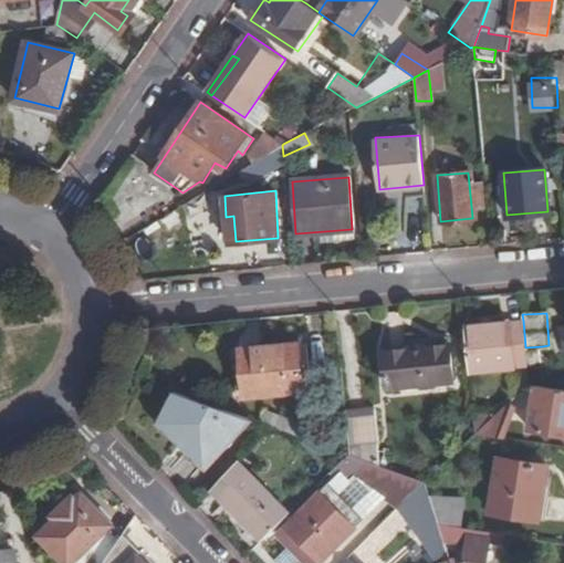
[(465,324),(469,371),(513,366),(512,363),(526,362),(526,358),(525,347),(523,321),(508,322),(509,321),(465,324)]
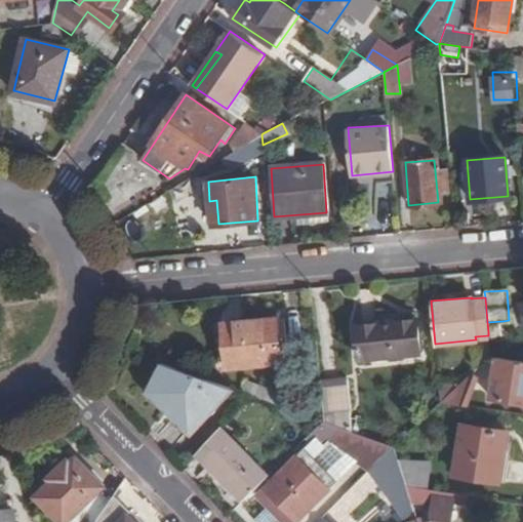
[(281,363),(276,318),(225,322),(229,366),(281,363)]
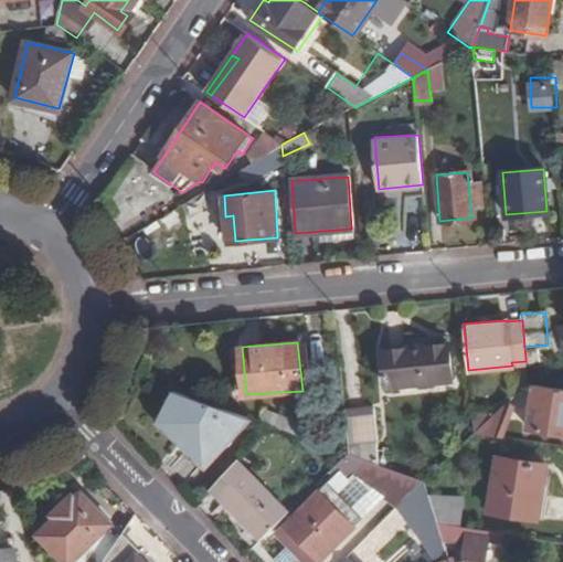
[(447,342),(385,348),(389,384),(453,379),(447,342)]
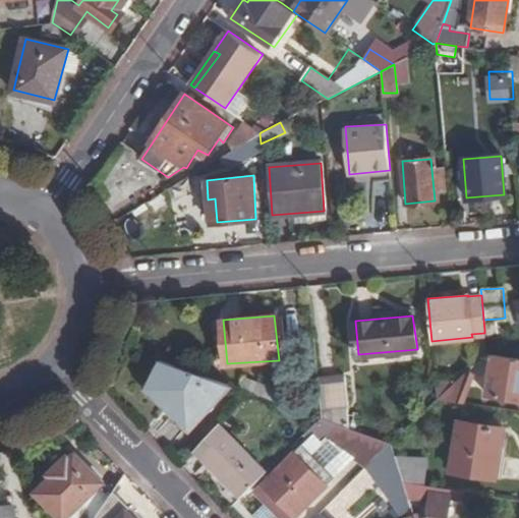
[(500,329),(499,319),(483,320),(484,330),(500,329)]
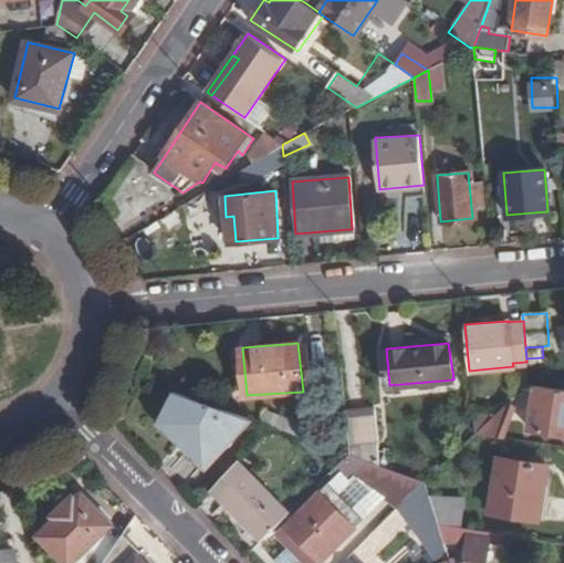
[(540,361),(526,362),(528,369),(534,368),(533,372),(541,372),(540,361)]
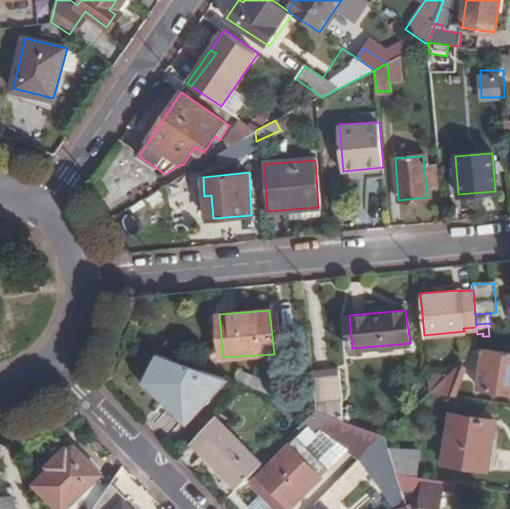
[(509,351),(478,346),(473,351),(483,355),(478,387),(509,392),(509,351)]
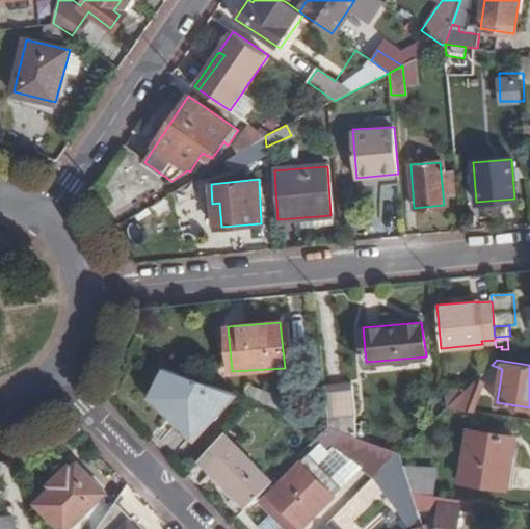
[(193,435),(237,393),(163,367),(150,396),(193,435)]
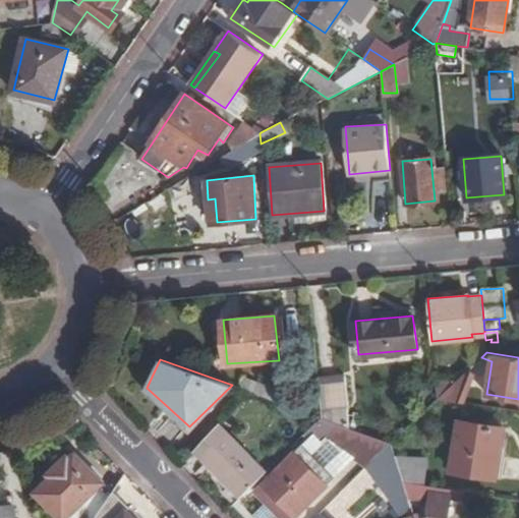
[(475,376),(469,368),(459,378),(438,397),(464,402),(466,386),(475,376)]
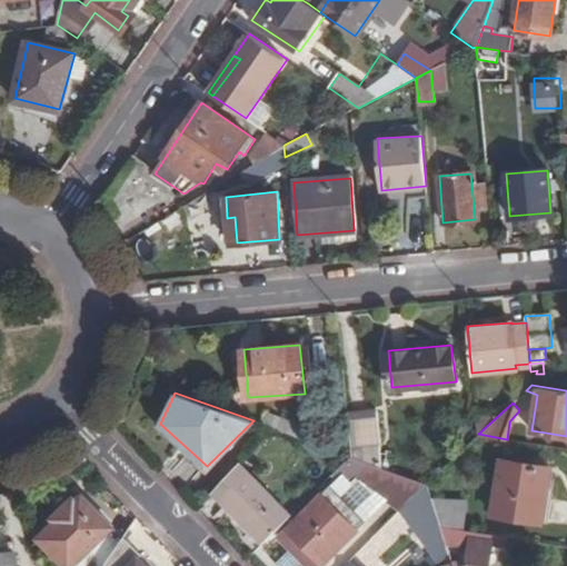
[(500,404),(475,407),(478,434),(501,413),(500,404)]
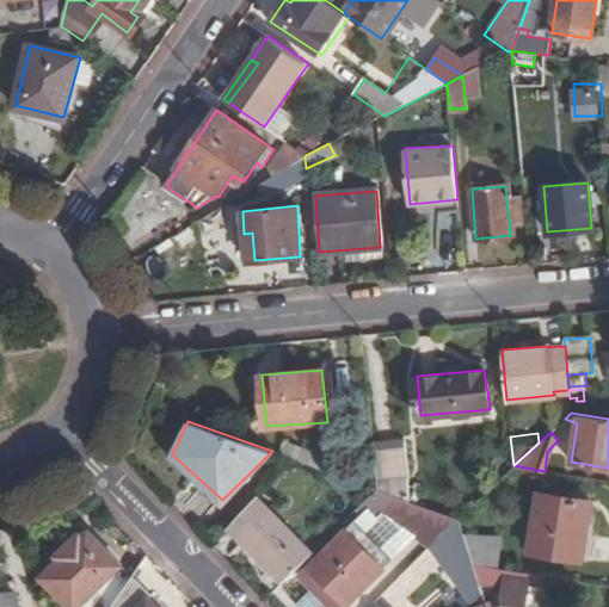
[(401,440),(371,441),(376,489),(407,500),(404,478),(407,478),(401,440)]
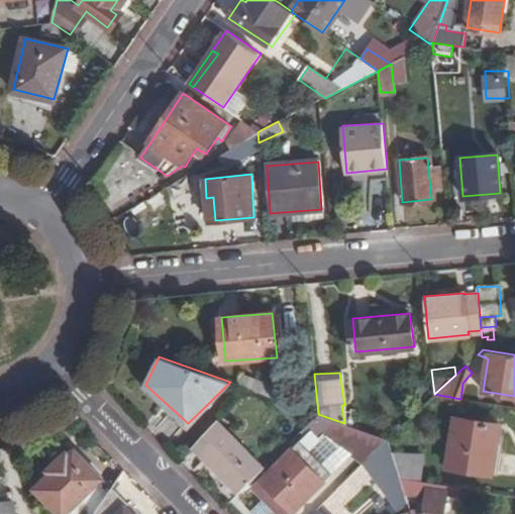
[(242,375),(238,385),(240,386),(276,398),(280,387),(242,375)]
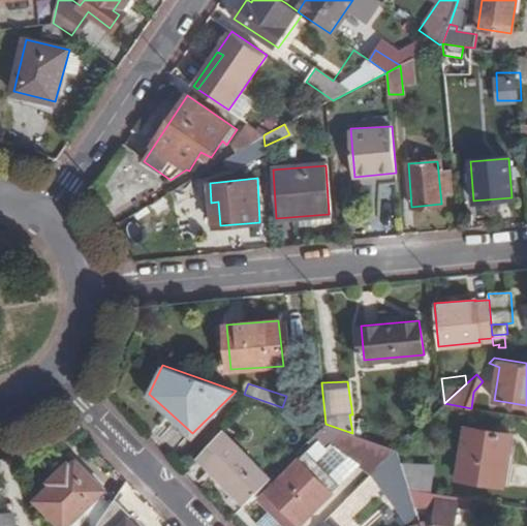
[(349,456),(364,437),(352,433),(326,424),(318,431),(349,456)]
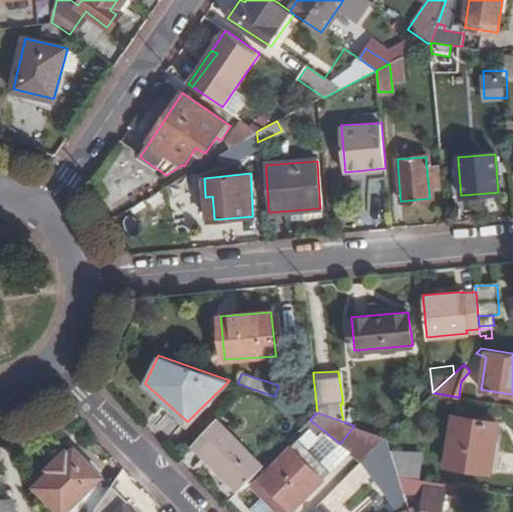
[(484,418),(440,412),(432,461),(476,468),(484,418)]
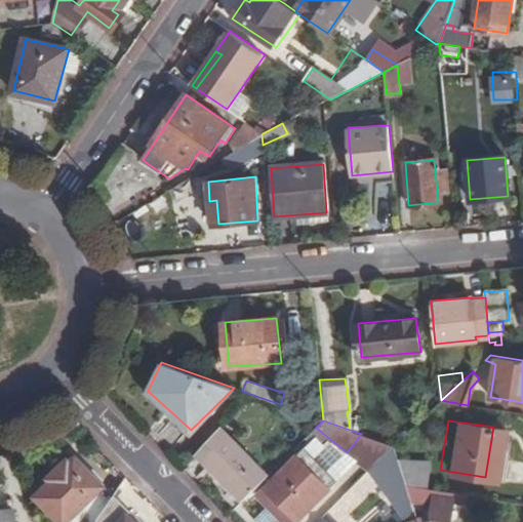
[(195,451),(243,498),(270,473),(219,423),(195,451)]
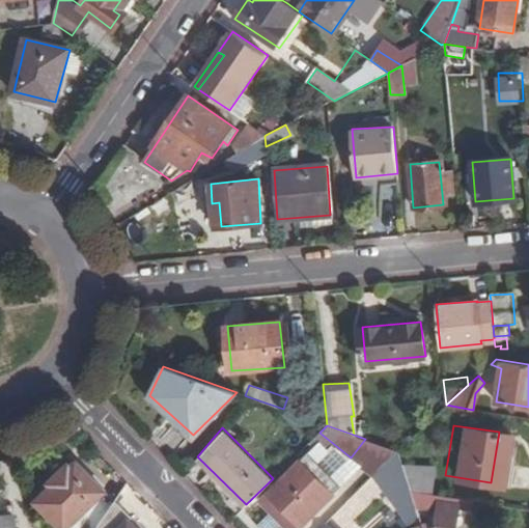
[(506,433),(499,432),(491,482),(498,484),(506,433)]
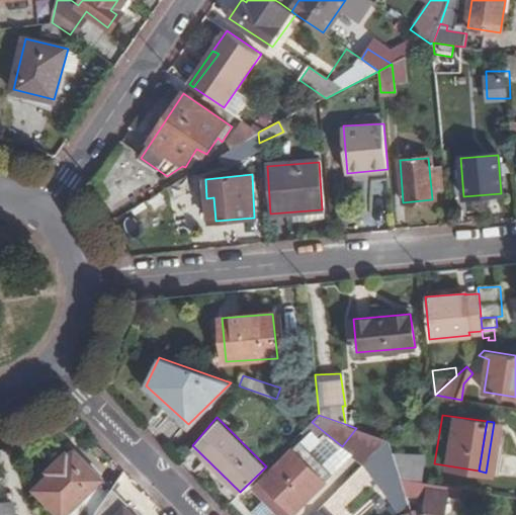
[(389,497),(399,511),(407,504),(403,490),(399,478),(395,464),(387,439),(379,445),(388,468),(380,470),(393,495),(389,497)]
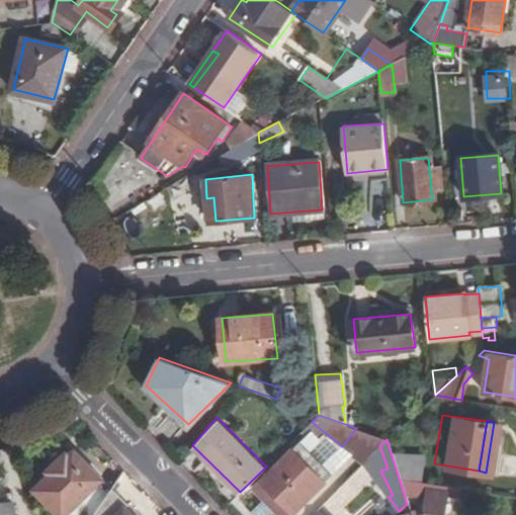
[(299,444),(263,480),(293,512),(330,477),(299,444)]
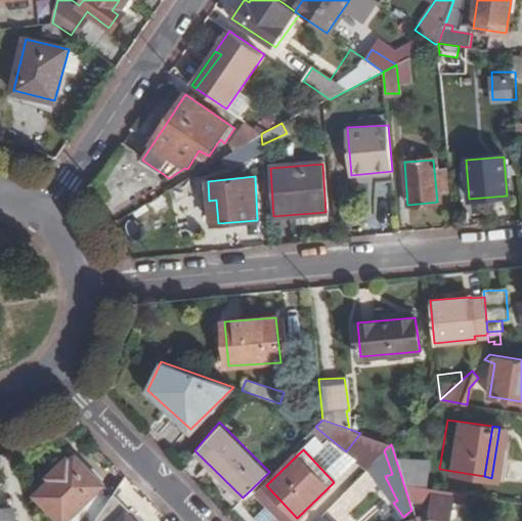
[(62,520),(101,481),(74,454),(69,459),(66,457),(46,474),(50,478),(35,492),(61,520),(62,520)]
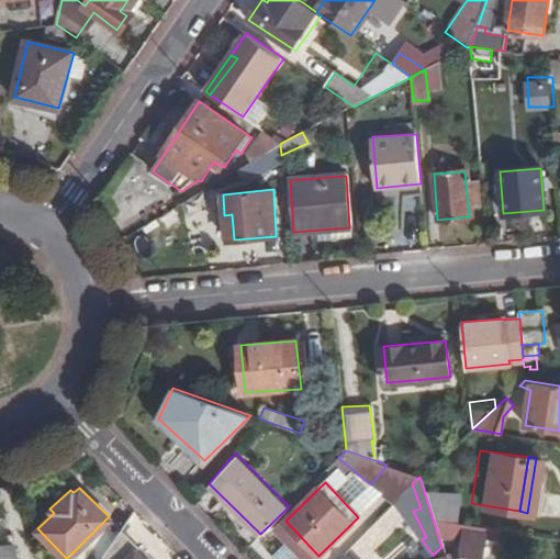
[(446,506),(428,504),(433,518),(444,521),(446,506)]
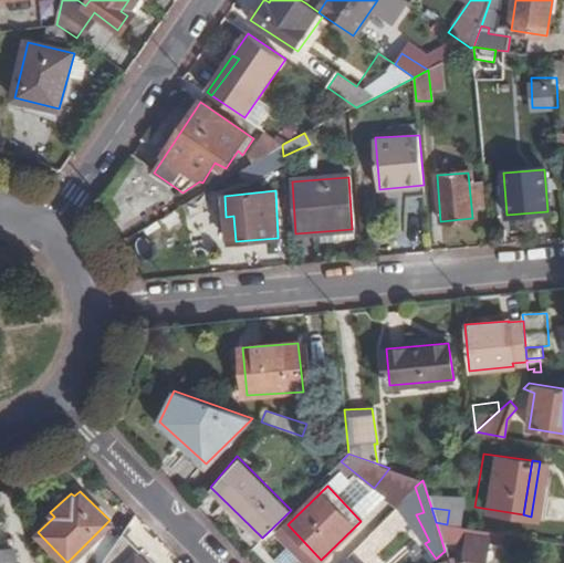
[(447,524),(436,522),(440,535),(469,540),(467,555),(461,554),(459,562),(483,562),(487,540),(501,542),(503,533),(447,524)]
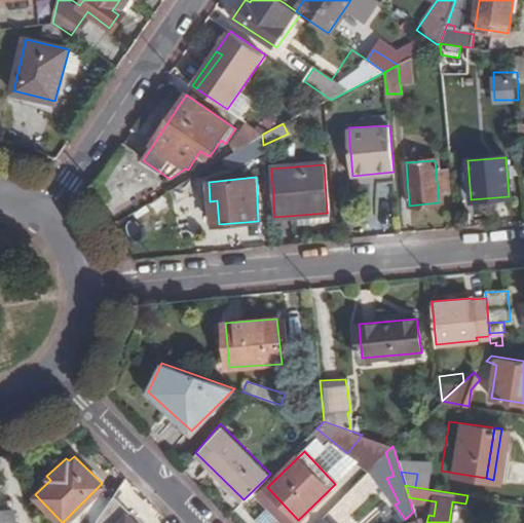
[(134,522),(111,499),(94,522),(134,522)]
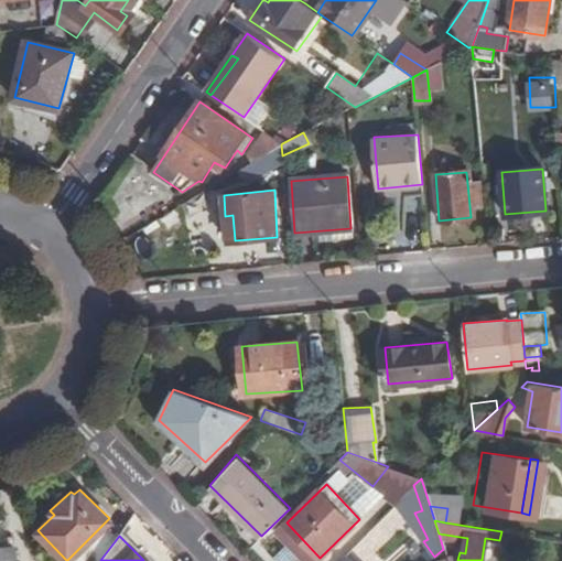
[(435,560),(446,560),(443,549),(434,557),(435,560)]
